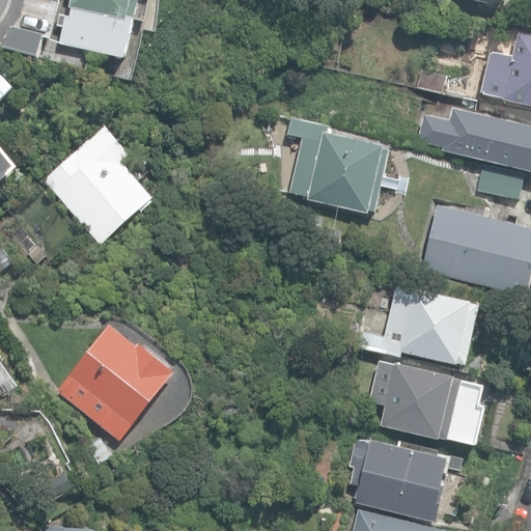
[(61,44),(126,58),(135,18),(136,18),(140,0),(73,0),(72,7),(74,7),(72,18),(67,17),(61,44)]
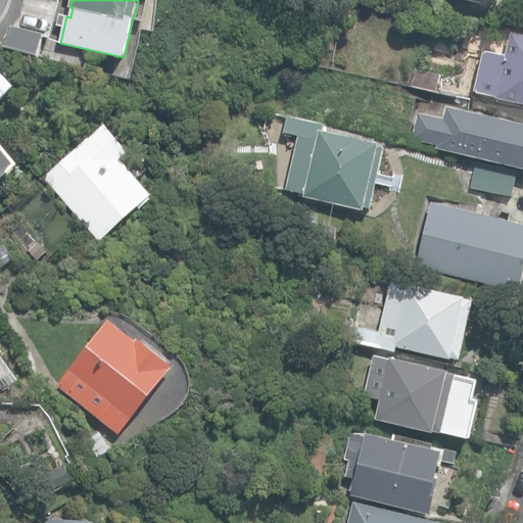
[(2,46),(39,56),(44,35),(11,27),(2,46)]
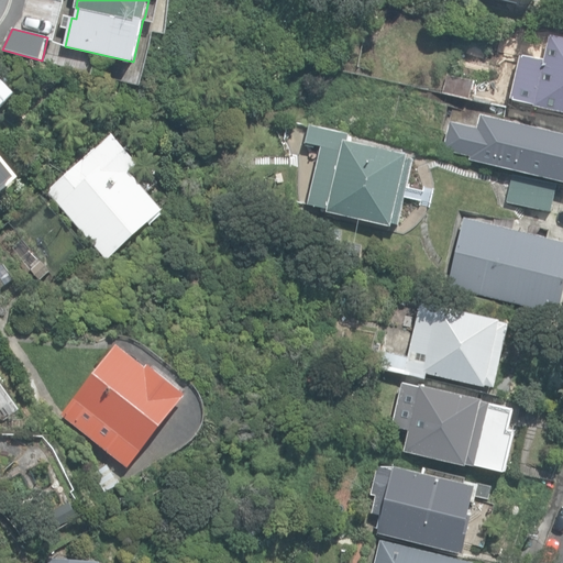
[(505,108),(562,118),(562,46),(542,43),(538,66),(514,62),(505,108)]
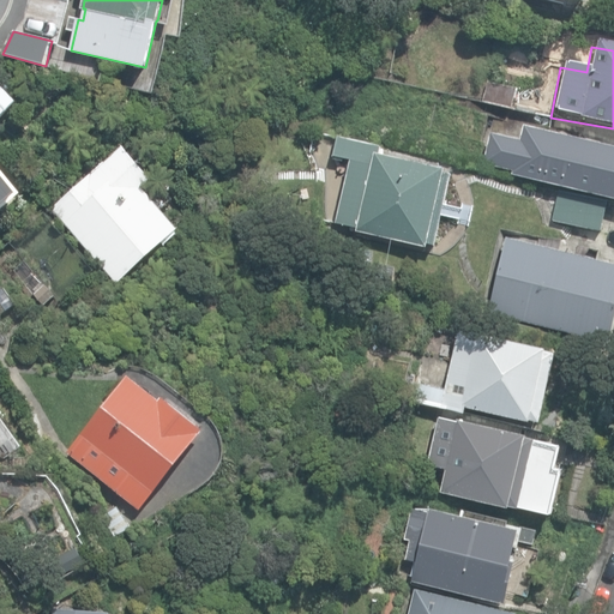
[(482,102),(511,109),(516,89),(488,82),(482,102)]
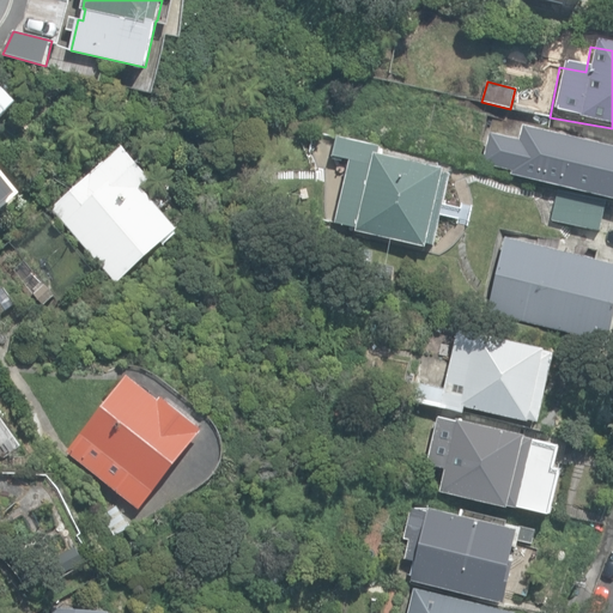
[(0,119),(17,102),(0,84),(0,119)]
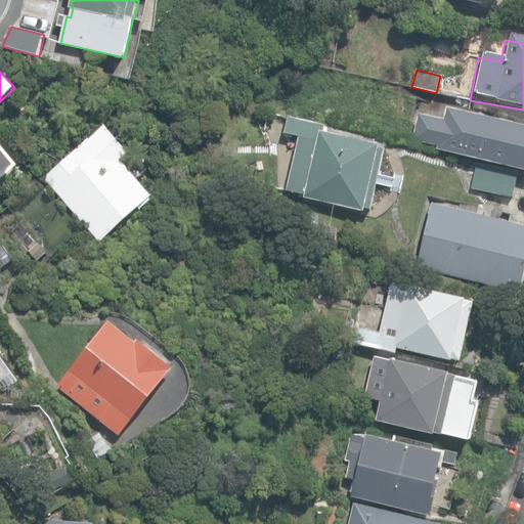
[(523,169),(523,116),(481,105),(479,114),(464,111),(465,104),(450,100),(448,106),(447,106),(437,148),(523,169)]
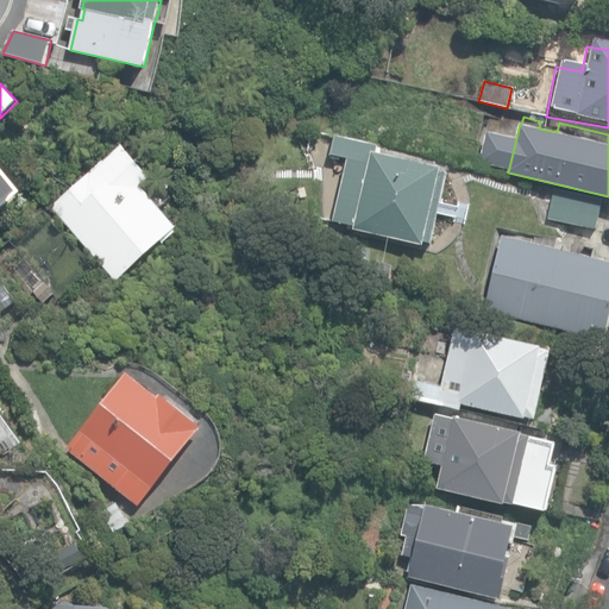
[(332,223),(420,245),(421,239),(431,242),(447,174),(440,173),(441,168),(377,151),(378,146),(334,136),(330,154),(349,158),(332,223)]
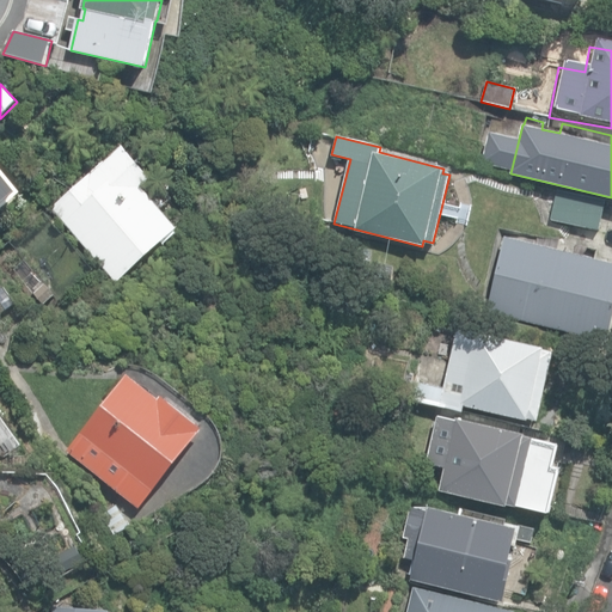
[(478,161),(494,165),(499,145),(483,141),(478,161)]
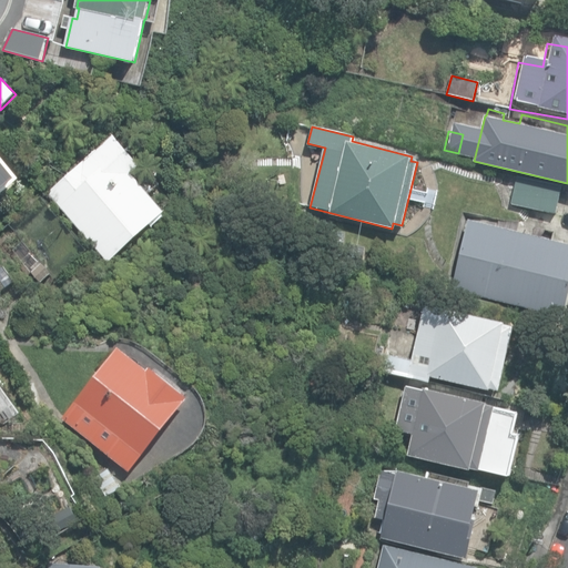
[(48,193),(109,262),(165,212),(133,175),(142,168),(114,135),(48,193)]
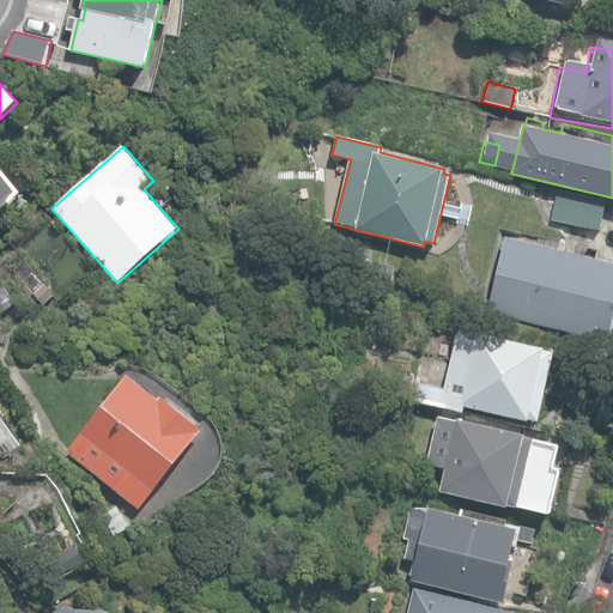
[(0,208),(19,193),(0,169),(0,208)]
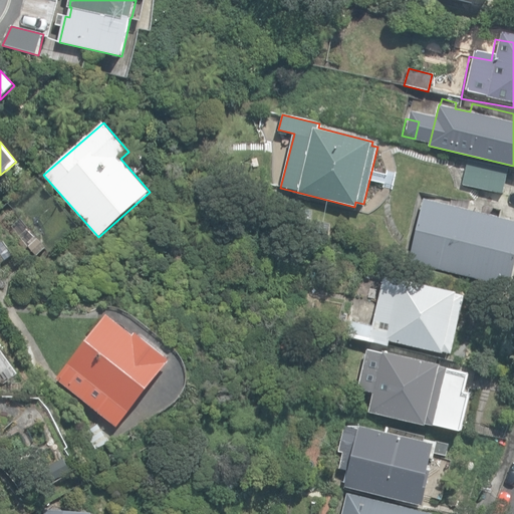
[(463,185),(503,194),(508,168),(468,159),(463,185)]
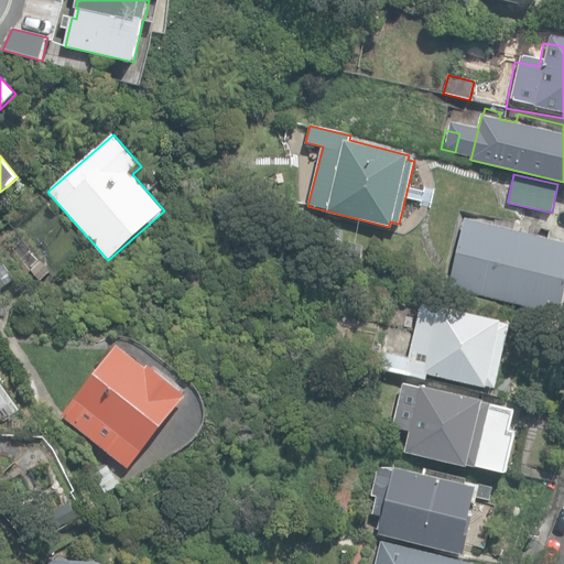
[(448,288),(559,314),(563,291),(563,241),(531,235),(533,229),(510,224),(509,228),(465,218),(448,288)]
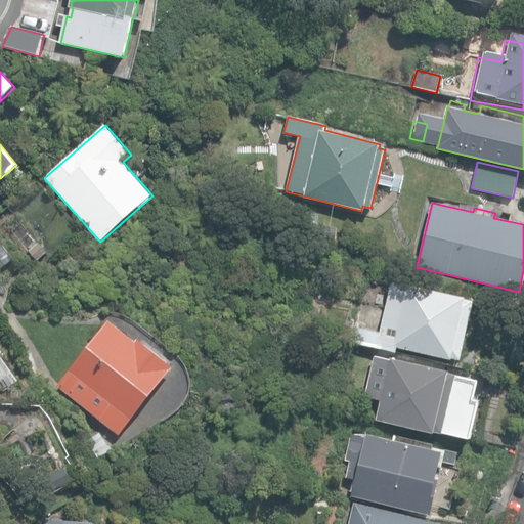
[(221,253),(228,259),(239,249),(233,242),(221,253)]
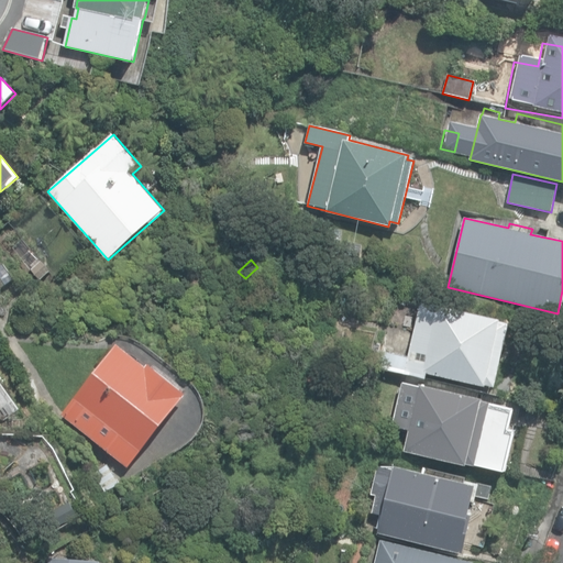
[(426,373),(485,387),(485,384),(494,386),(509,324),(500,322),(500,321),(420,302),(408,356),(375,349),(371,365),(424,378),(426,373)]
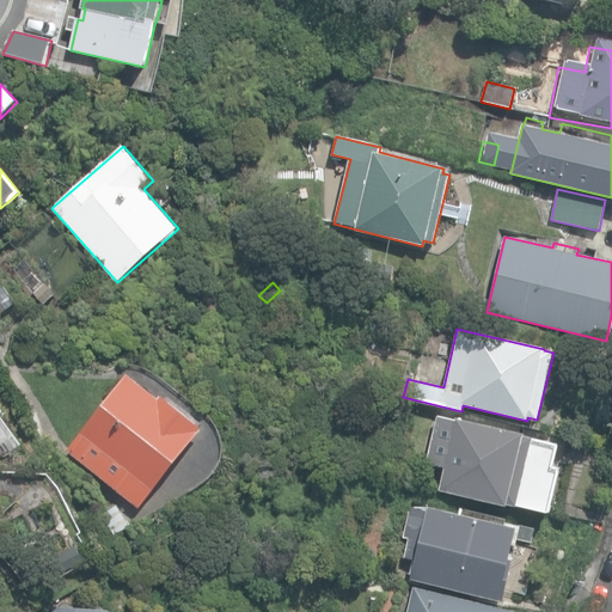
[(67,450),(140,507),(202,428),(160,396),(158,399),(152,395),(152,392),(151,390),(150,387),(146,385),(142,384),(139,384),(127,374),(67,450)]
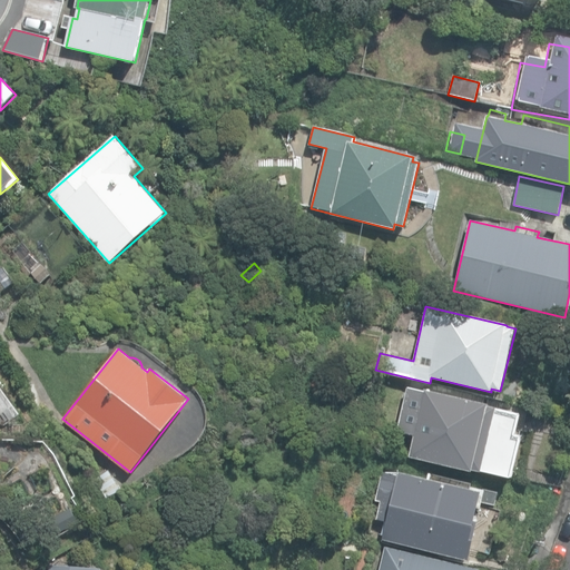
[(473,469),(511,478),(520,435),(514,434),(519,414),(489,409),(490,404),(408,386),(397,432),(413,435),(409,457),(472,471),(473,469)]
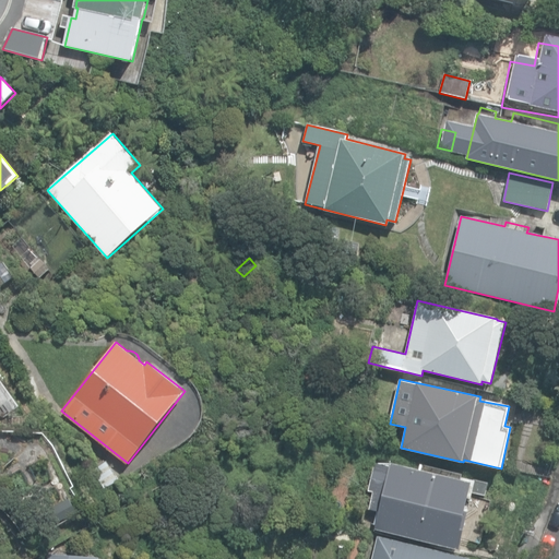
[(375,528),(460,549),(470,511),(466,510),(473,483),(390,462),(389,465),(375,462),(368,490),(373,491),(369,509),(379,511),(375,528)]
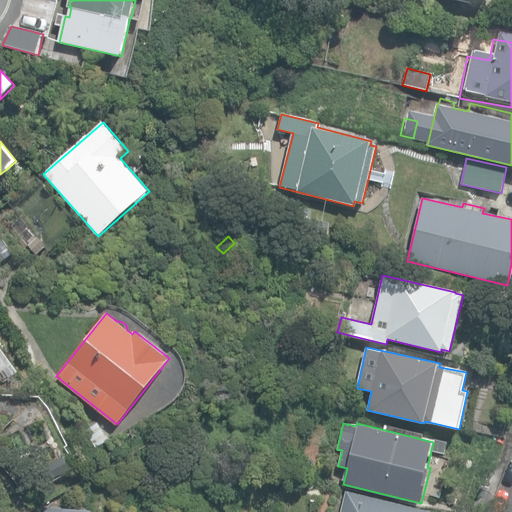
[(87,431),(96,446),(107,440),(98,425),(87,431)]
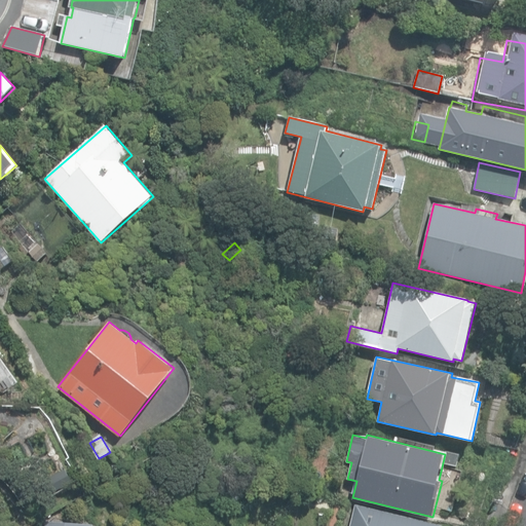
[(350,525),(444,525),(357,504),(350,525)]
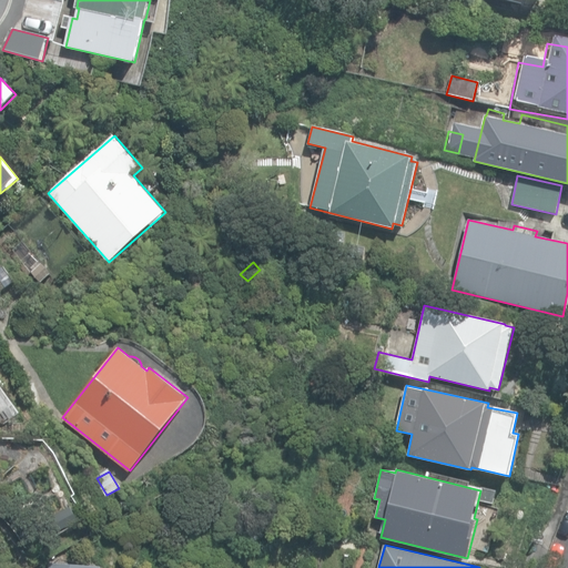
All buildings are outlined.
